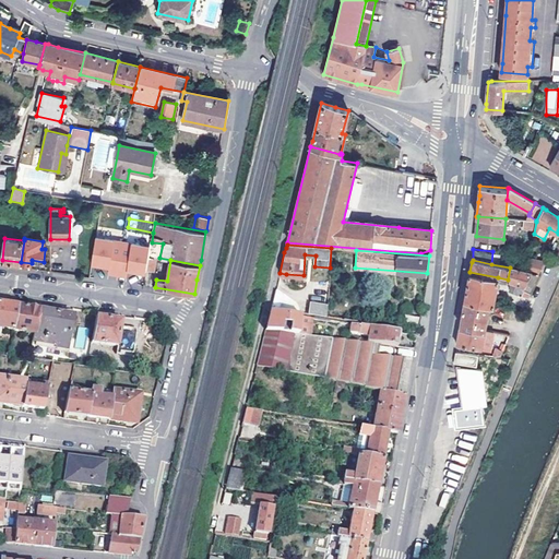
[(538,274),(544,263),(528,261),(526,272),(536,274),(538,274)]
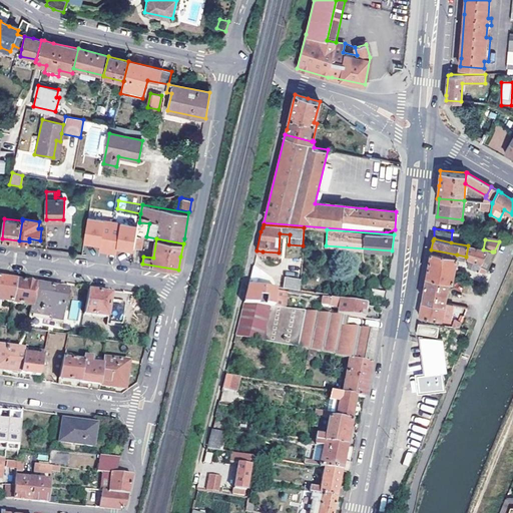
[(474,261),(471,267),(471,268),(482,273),(492,251),(483,249),(468,245),(466,257),(470,259),(474,261)]
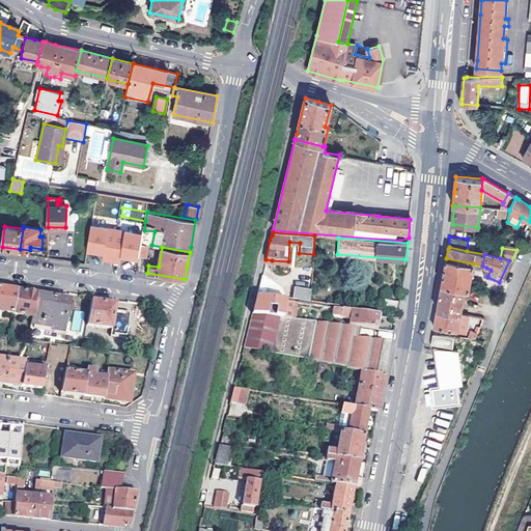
[(469,288),(473,263),(446,258),(444,272),(442,285),(465,288),(469,288)]
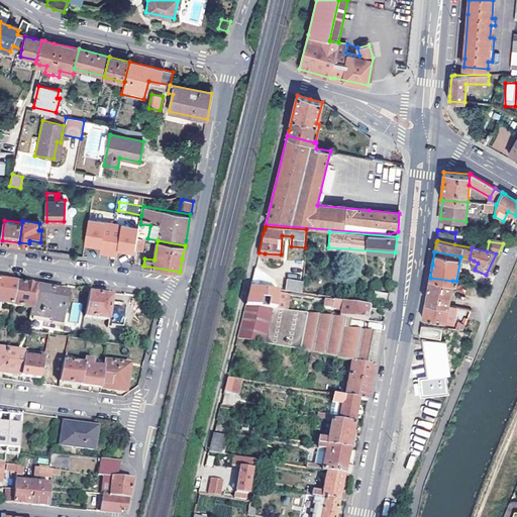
[(253,270),(249,286),(277,290),(276,287),(273,283),(269,277),(265,275),(261,272),(253,270)]
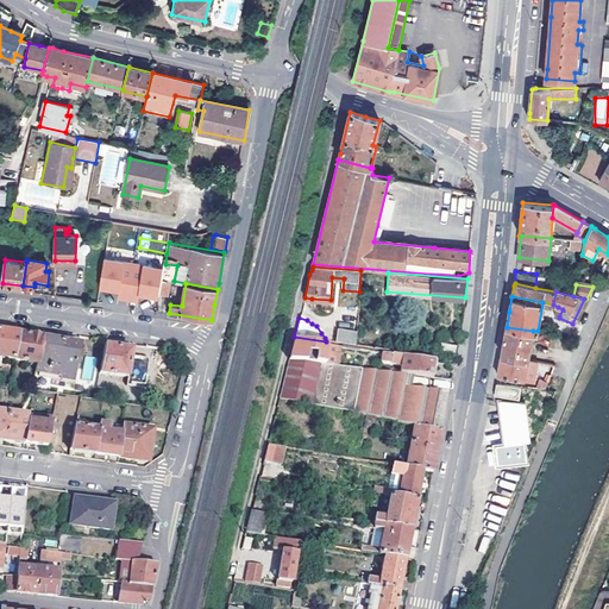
[(502,356),(528,360),(533,331),(507,327),(504,341),(502,356)]
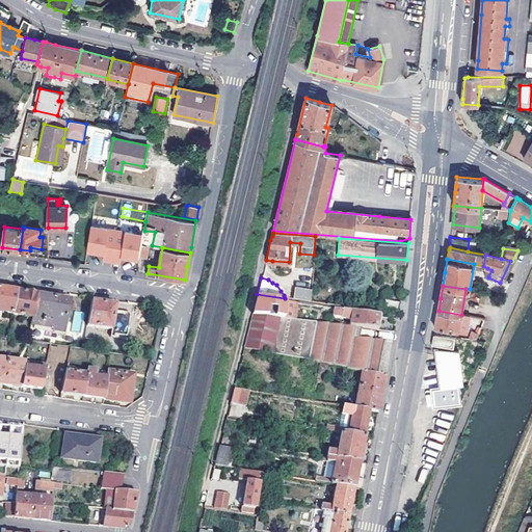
[(310,302),(311,291),(295,289),(293,299),(310,302)]
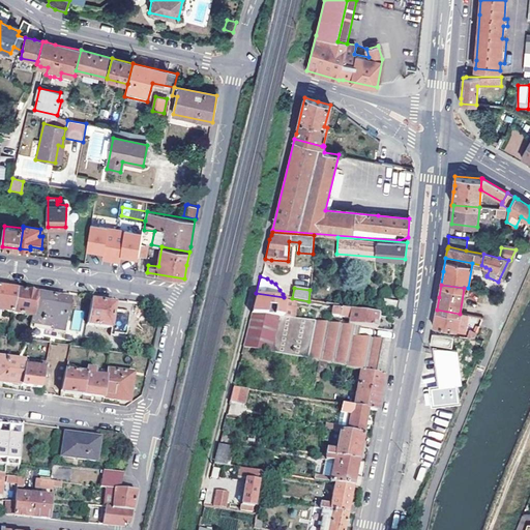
[(0,289),(0,311),(12,314),(17,292),(0,289)]
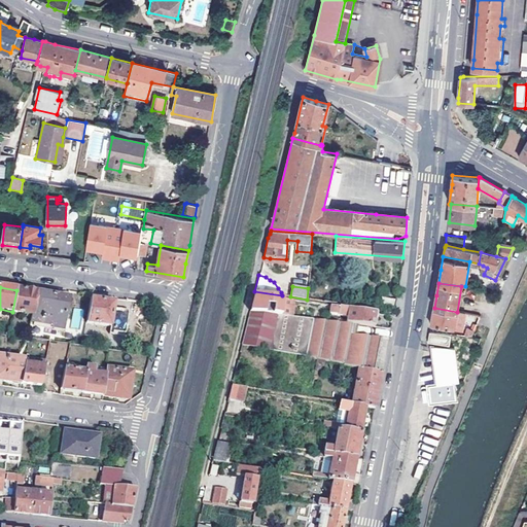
[(37,293),(16,290),(12,312),(33,316),(37,293)]
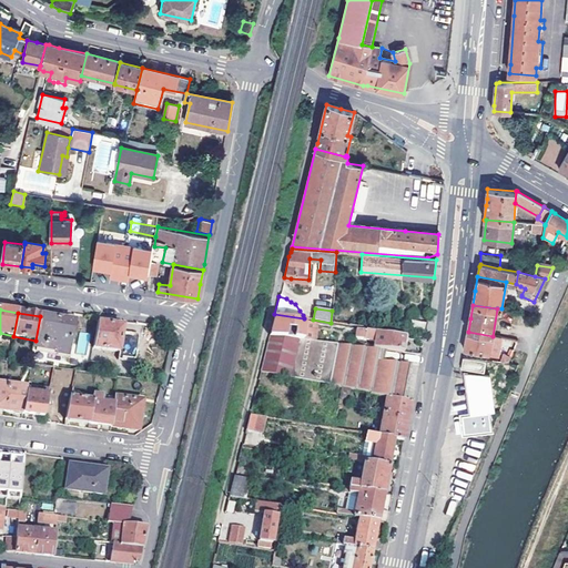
[(74,322),(40,316),(36,341),(33,347),(58,352),(57,355),(68,357),(70,340),(71,340),(74,322)]
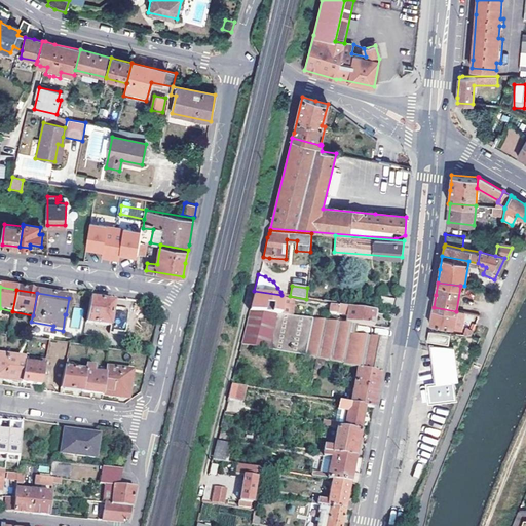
[(255,311),(278,314),(282,297),(257,294),(255,307),(255,311)]
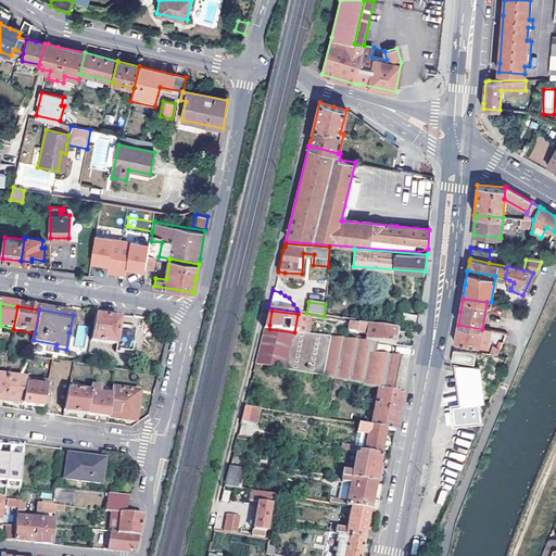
[(298,314),(294,332),(310,333),(312,317),(298,314)]
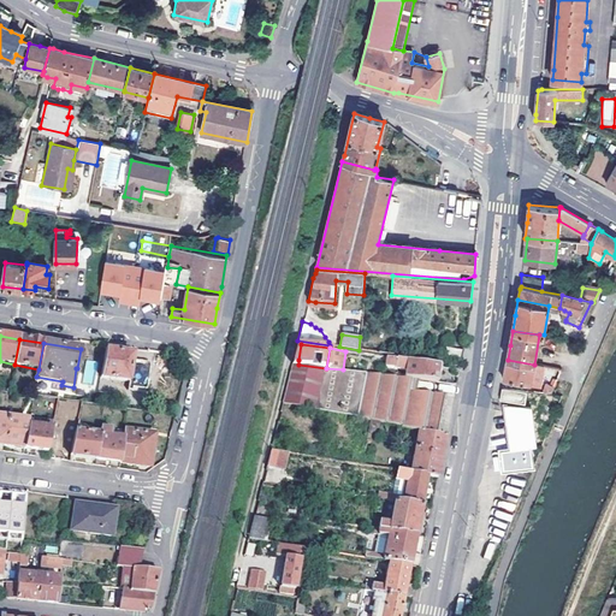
[(461,362),(463,351),(445,348),(444,360),(461,362)]
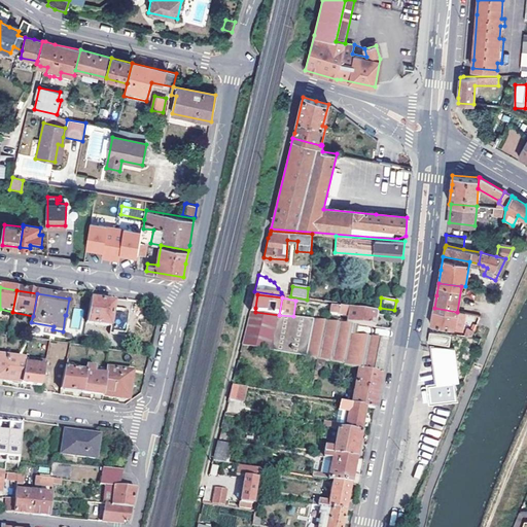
[(113,303),(91,300),(86,322),(110,326),(113,303)]
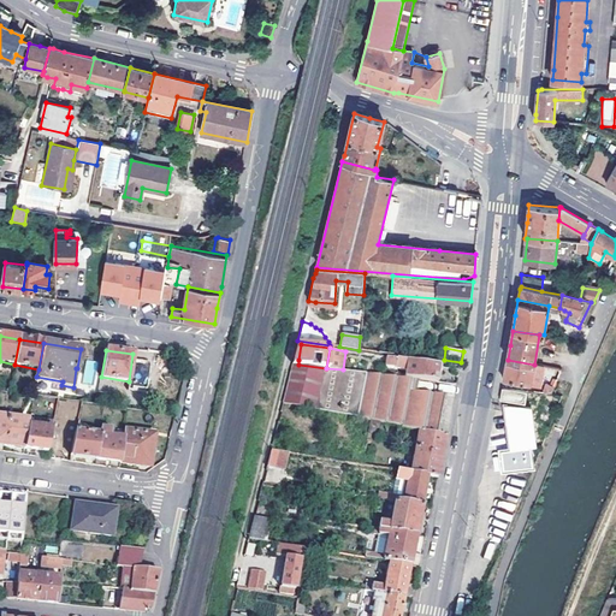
[(388,357),(384,375),(416,379),(437,381),(439,366),(388,357)]
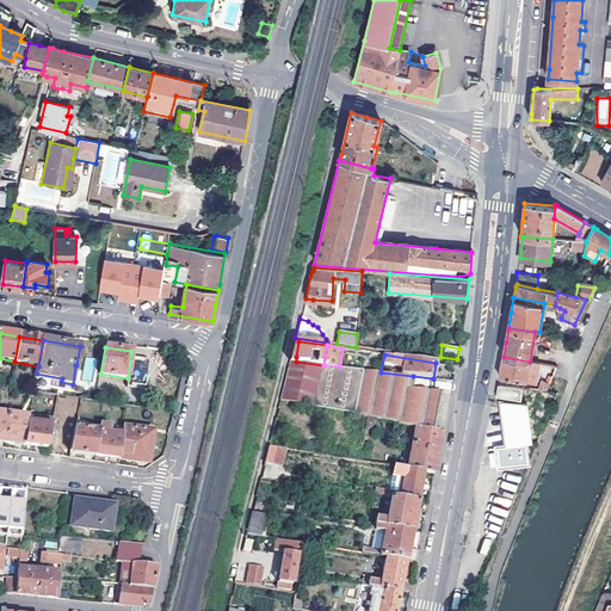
[(93,376),(96,358),(86,357),(84,375),(93,376)]
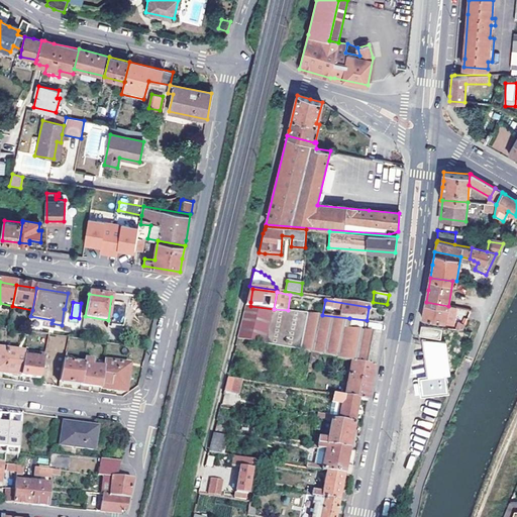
[(446,320),(448,306),(426,302),(425,305),(423,319),(445,322),(446,320)]
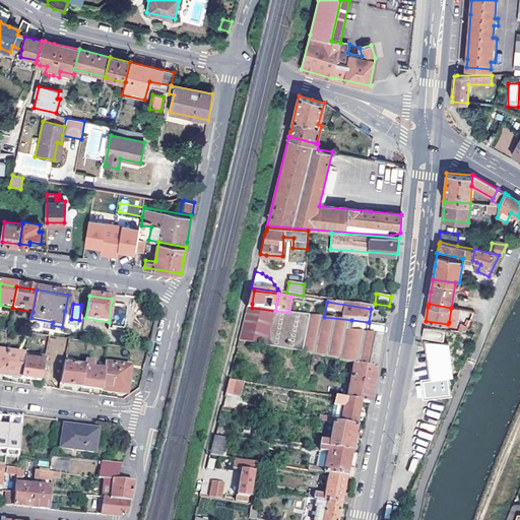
[(123,320),(126,308),(118,306),(115,318),(123,320)]
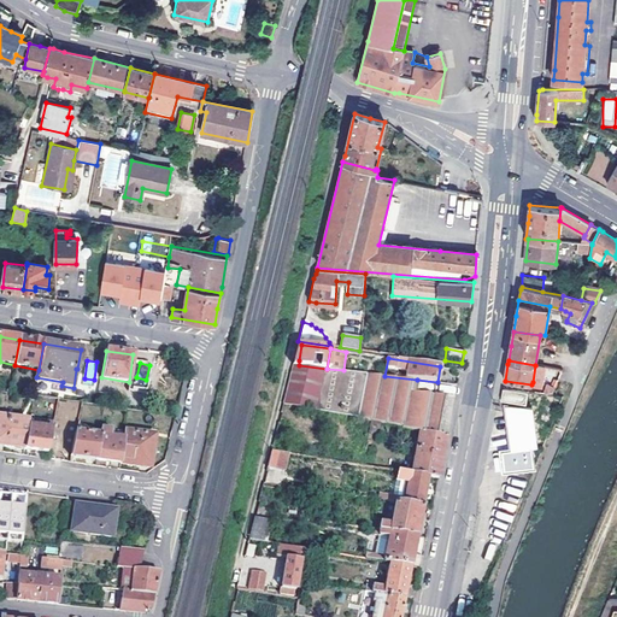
[(283,403),(365,419),(378,423),(421,432),(441,435),(444,422),(442,422),(440,421),(445,397),(416,392),(417,380),(385,376),(344,370),(327,369),(299,365),(293,364),(283,403)]
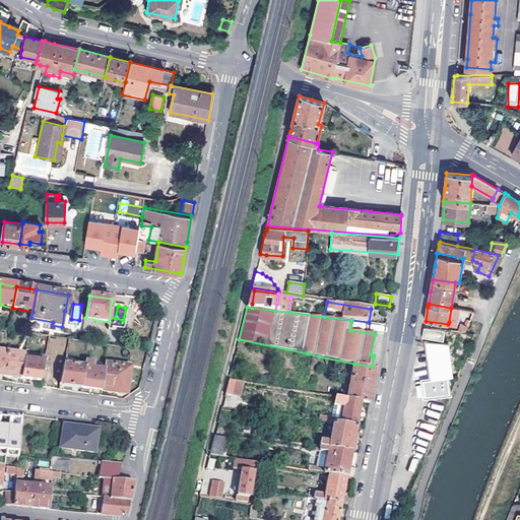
[(459,309),(451,308),(449,322),(457,323),(459,309)]
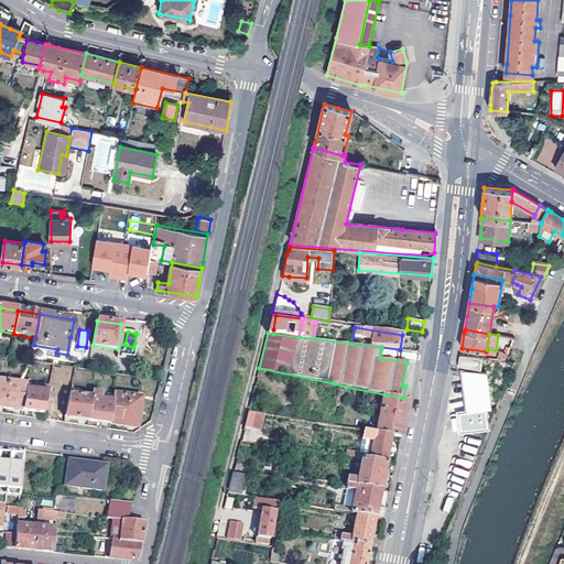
[(483,359),(459,357),(458,366),(480,369),(483,359)]
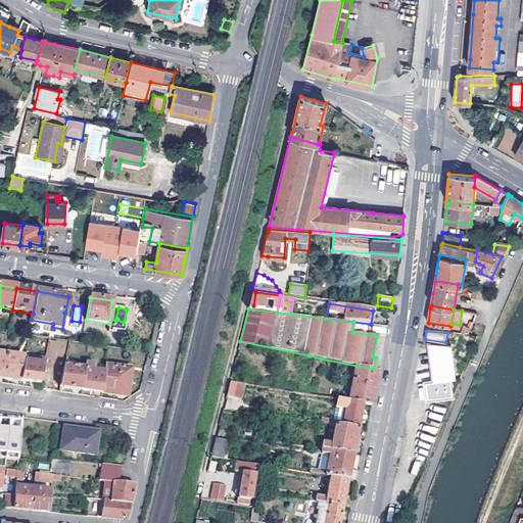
[(453,378),(452,345),(429,342),(434,380),(426,382),(428,398),(431,397),(449,395),(447,379),(453,378)]
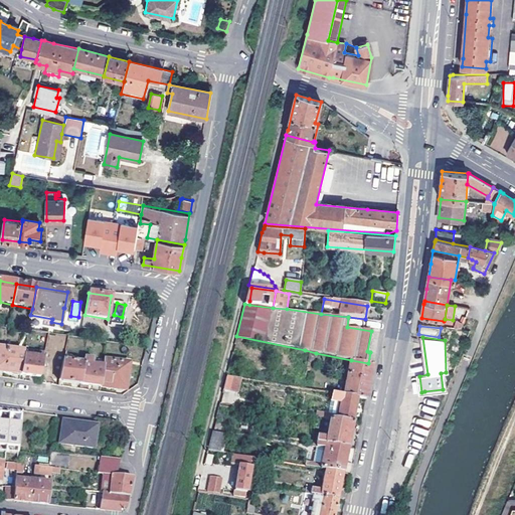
[(0,372),(20,375),(23,356),(23,352),(0,348),(0,372)]
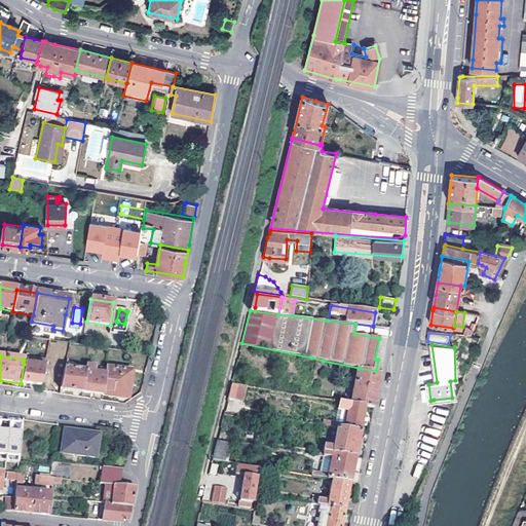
[(322,371),(323,361),(311,358),(311,362),(315,363),(312,377),(315,378),(317,371),(322,371)]
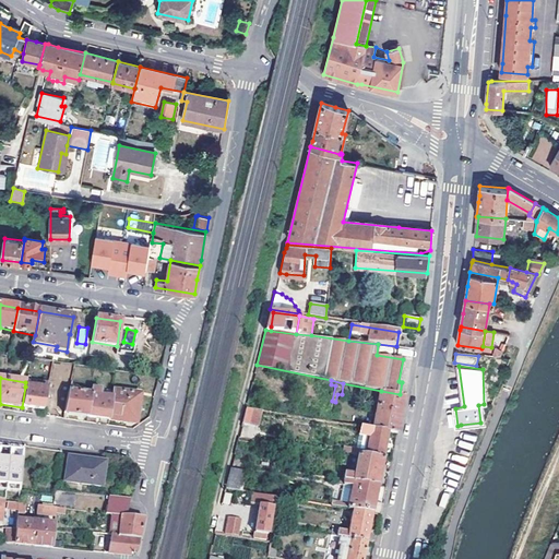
[(46,391),(25,387),(22,407),(43,411),(44,406),(46,391)]
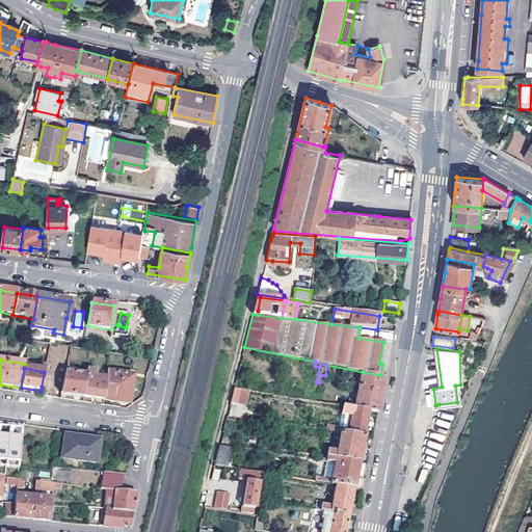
[(86,375),(83,397),(104,399),(107,378),(98,377),(99,371),(87,369),(86,375)]
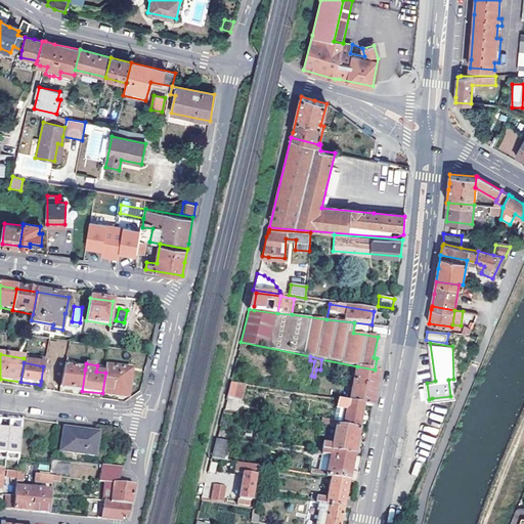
[(64,366),(61,388),(82,391),(85,369),(64,366)]
